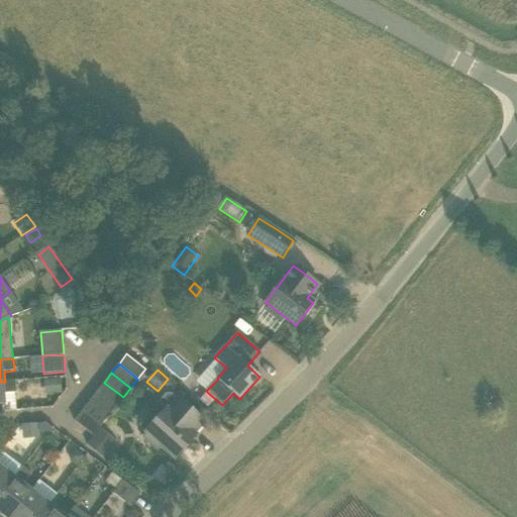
[(44,395),(61,394),(59,379),(42,381),(44,395)]
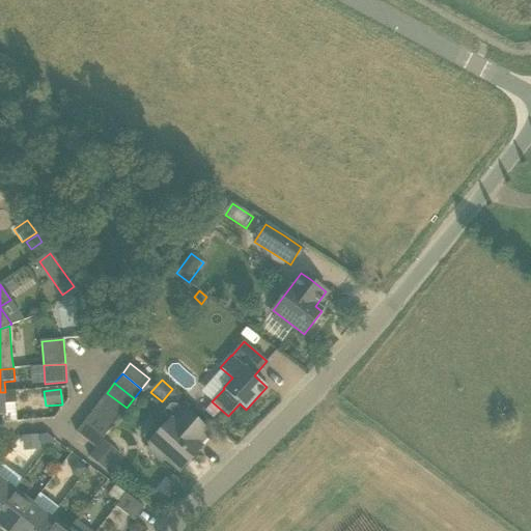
[(0,416),(5,416),(4,404),(17,403),(16,391),(5,392),(0,392),(0,416)]
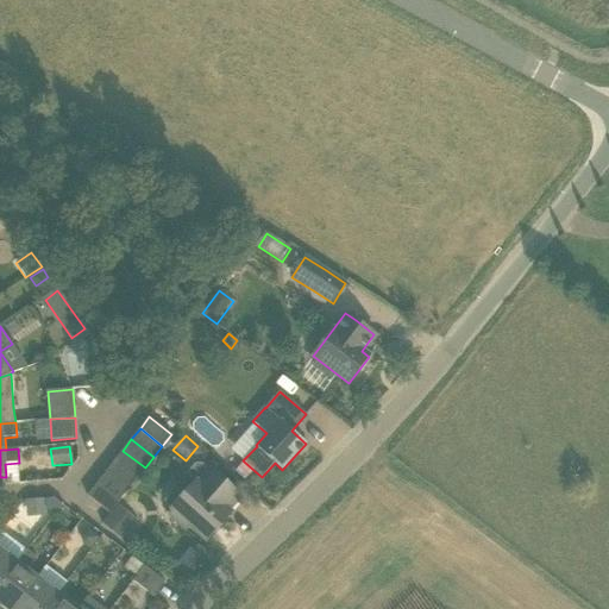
[(136,479),(145,468),(123,451),(113,462),(136,479)]
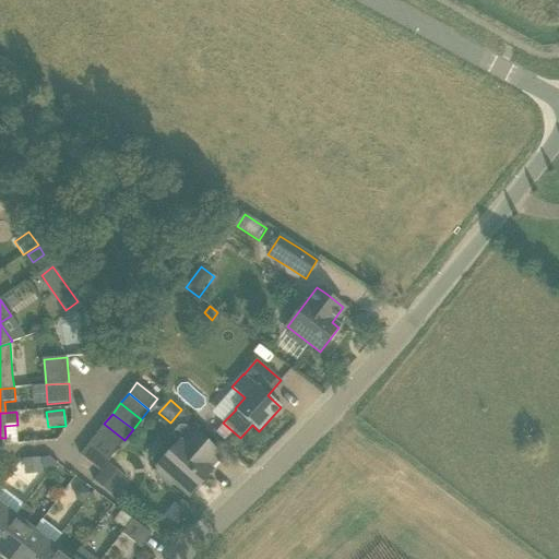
[(96,435),(117,450),(125,440),(104,424),(96,435)]
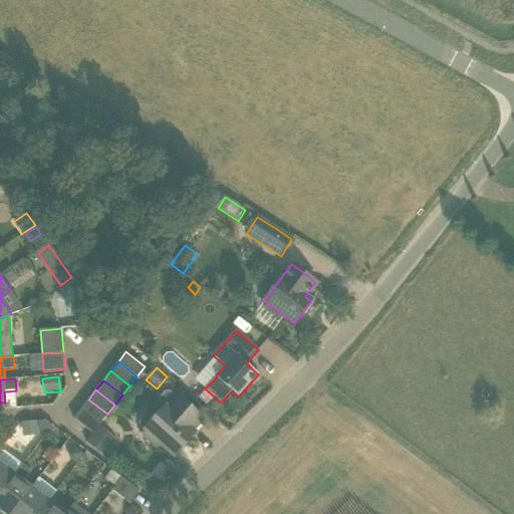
[(206,406),(214,397),(206,390),(198,399),(206,406)]
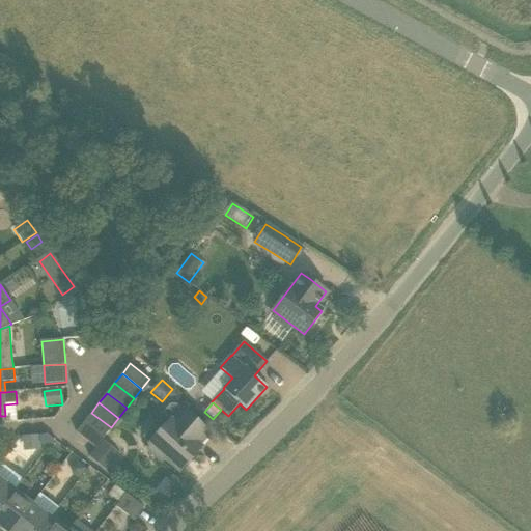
[(161,464),(166,458),(180,471),(201,447),(199,445),(210,432),(183,408),(182,409),(176,403),(170,404),(151,424),(151,427),(142,438),(149,443),(147,445),(148,446),(145,450),(161,464)]
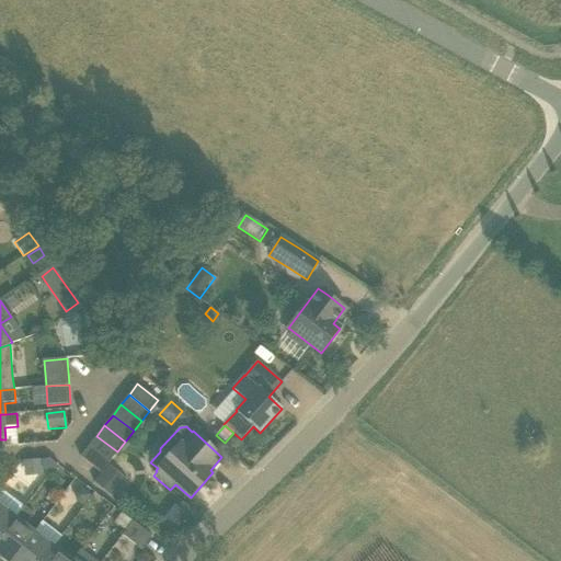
[(109,462),(117,451),(96,436),(89,446),(109,462)]
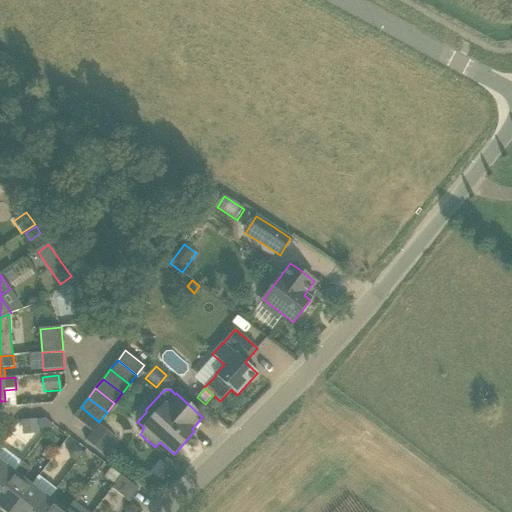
[(92,431),(99,422),(81,407),(73,417),(92,431)]
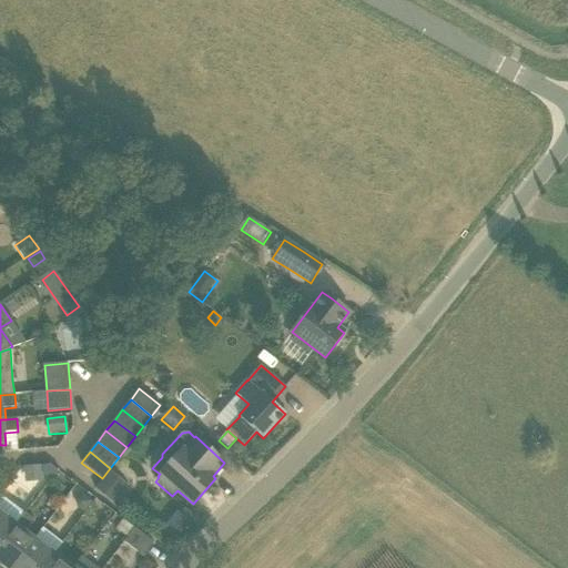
[(24,483),(44,482),(43,465),(23,467),(24,483)]
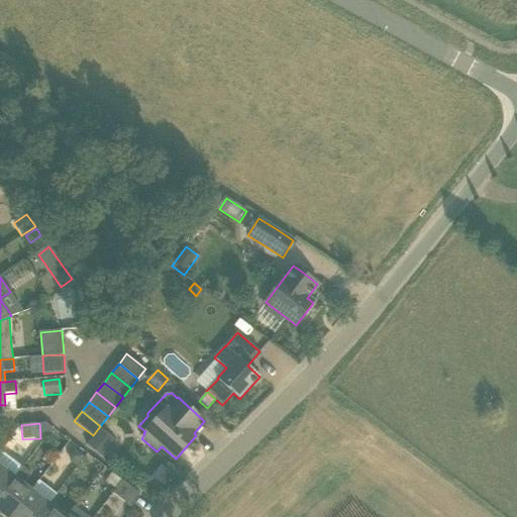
[(117,442),(101,428),(87,444),(103,458),(117,442)]
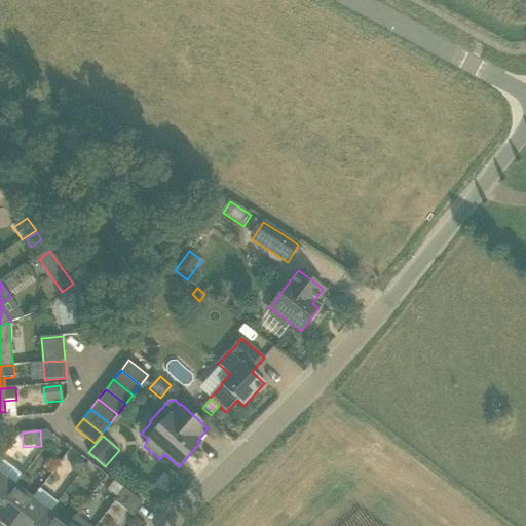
[(75,455),(70,461),(71,471),(77,476),(86,464),(75,455)]
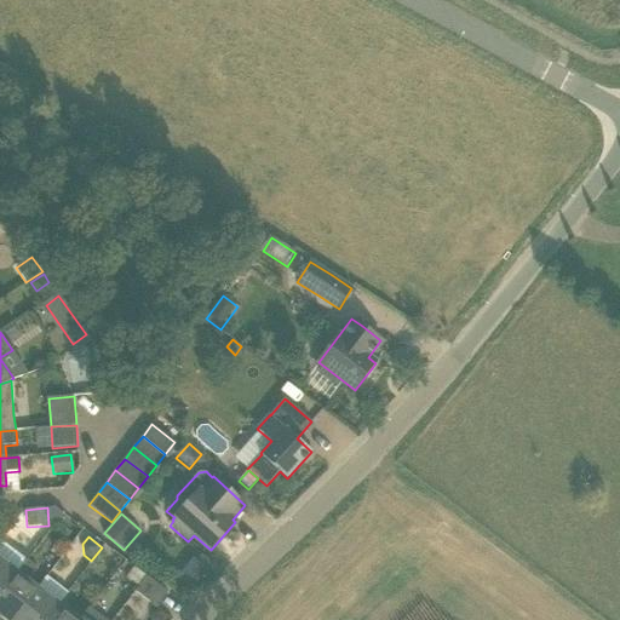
[(0,595),(17,573),(0,558),(0,595)]
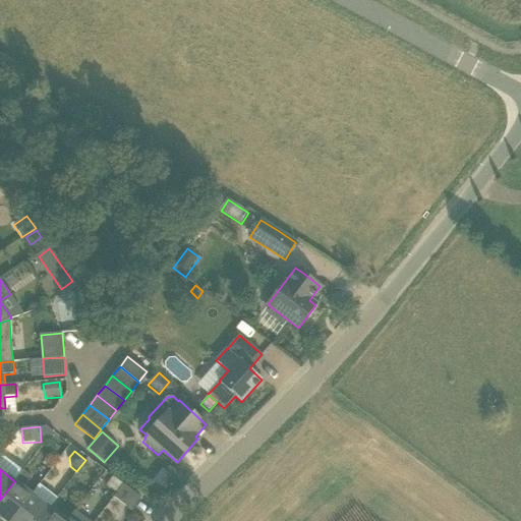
[(0,517),(4,520),(11,520),(33,494),(24,486),(32,477),(23,470),(14,481),(0,500),(0,517)]
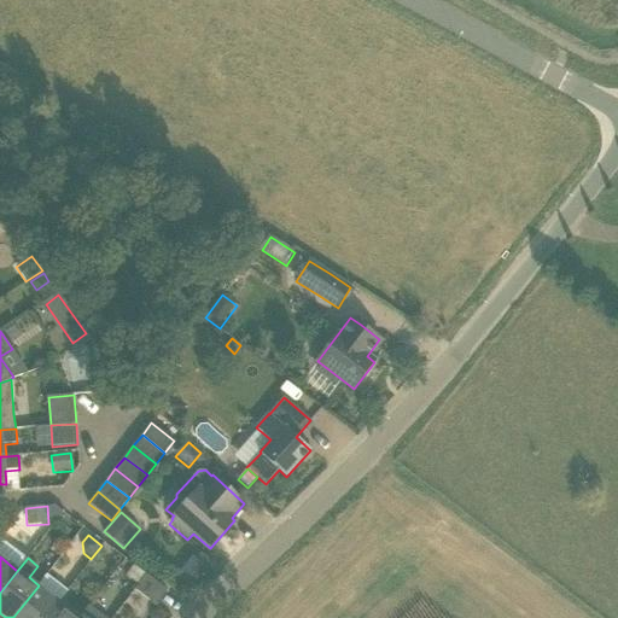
[(138,586),(146,575),(134,565),(126,576),(138,586)]
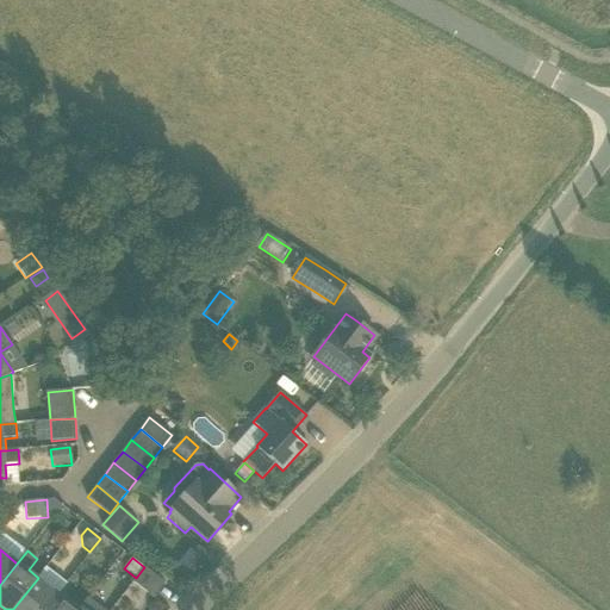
[(45,609),(58,593),(67,583),(47,567),(38,578),(13,609),(45,609)]
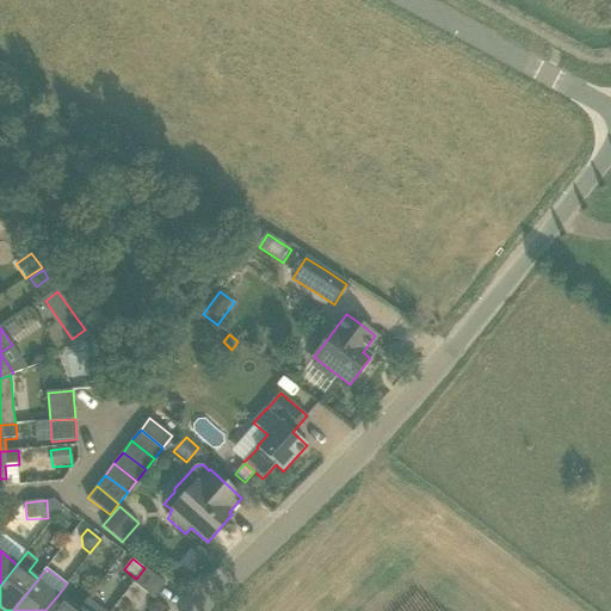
[(166,584),(144,568),(136,579),(134,582),(154,599),(166,584)]
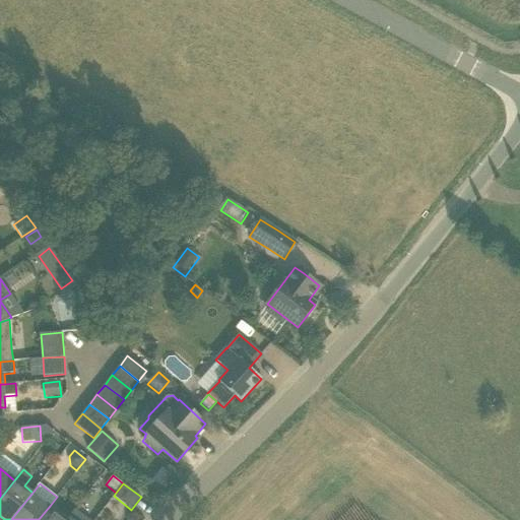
[(66,519),(67,519),(50,506),(39,519),(66,519)]
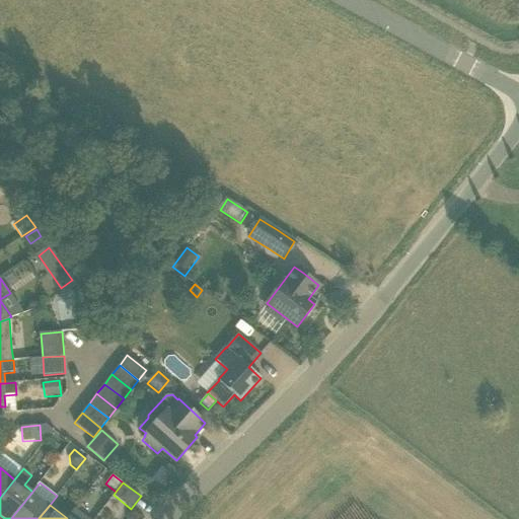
[(87,518),(75,508),(67,518),(66,518),(87,518)]
